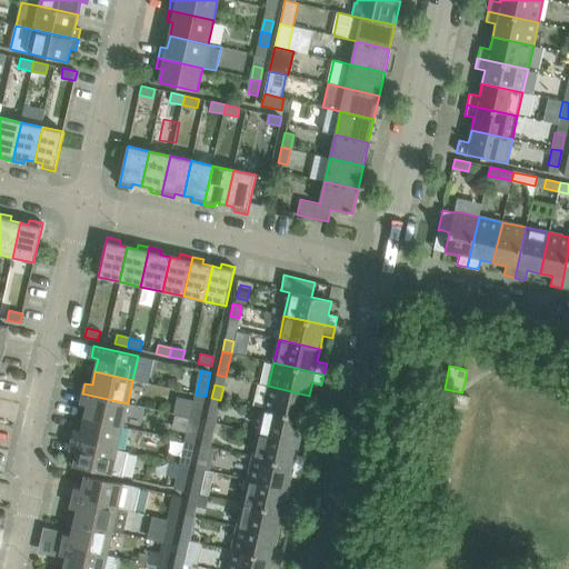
[(268,386),(262,409),(313,421),(316,410),(307,408),(309,396),(268,386)]
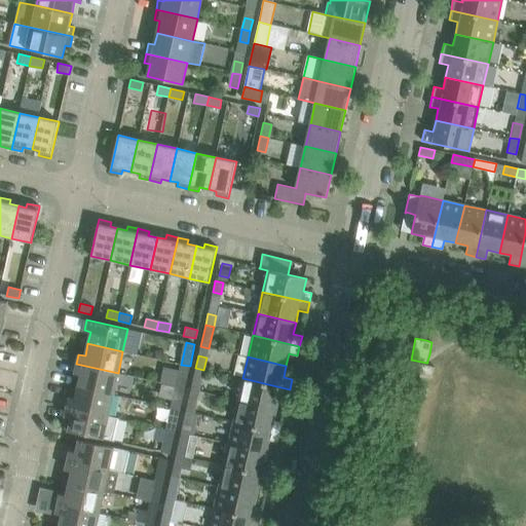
[(414,373),(431,377),(435,367),(410,362),(408,372),(414,373)]
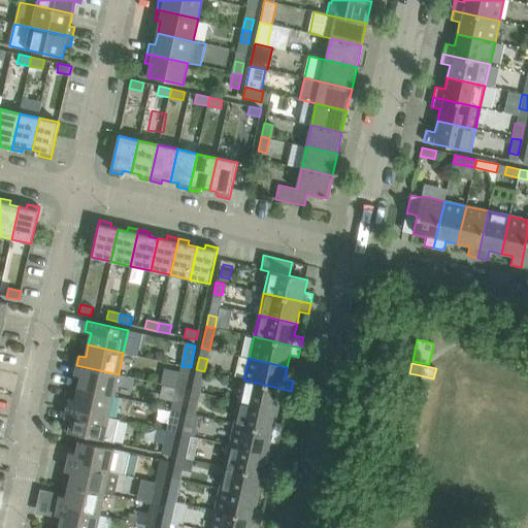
[(119,374),(76,365),(74,374),(81,376),(78,389),(113,396),(119,374)]
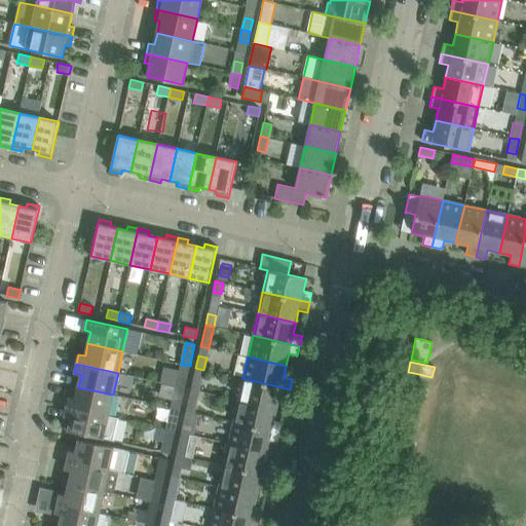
[(180,370),(177,386),(185,388),(190,366),(181,365),(180,370)]
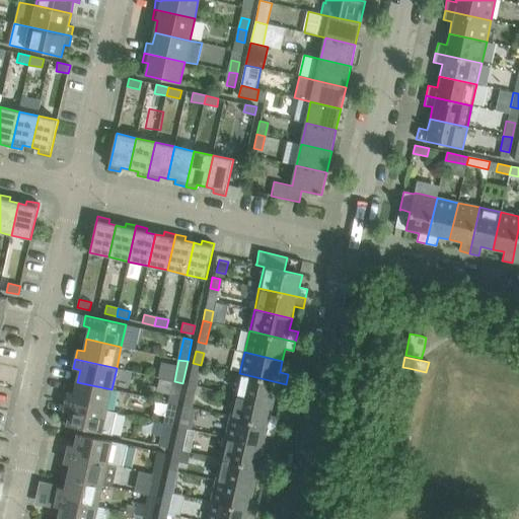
[(199,377),(201,365),(193,363),(190,375),(199,377)]
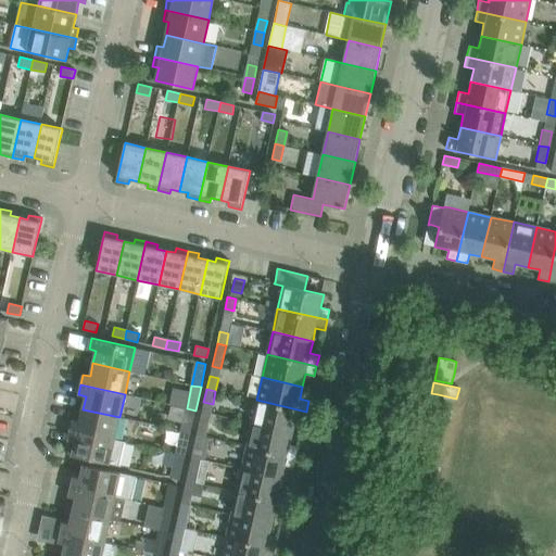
[(256,400),(252,424),(292,432),(294,419),(304,421),(306,412),(256,400)]
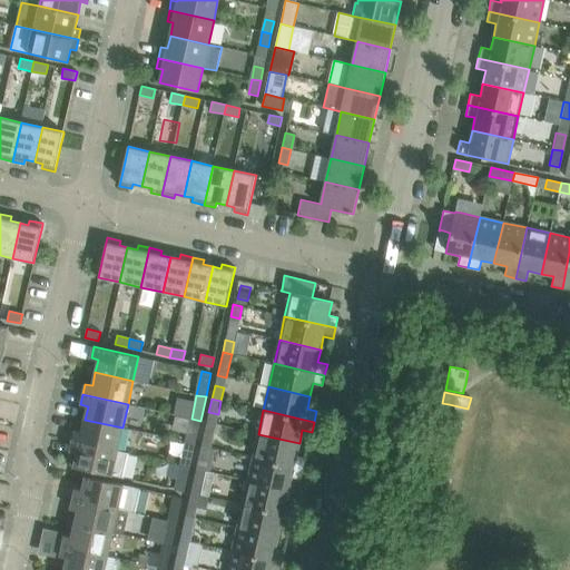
[(197,434),(200,421),(192,419),(188,432),(197,434)]
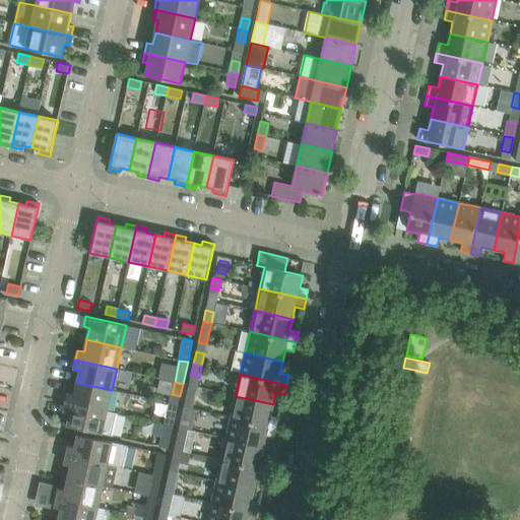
[(68,393),(66,402),(107,411),(112,390),(77,383),(74,394),(68,393)]
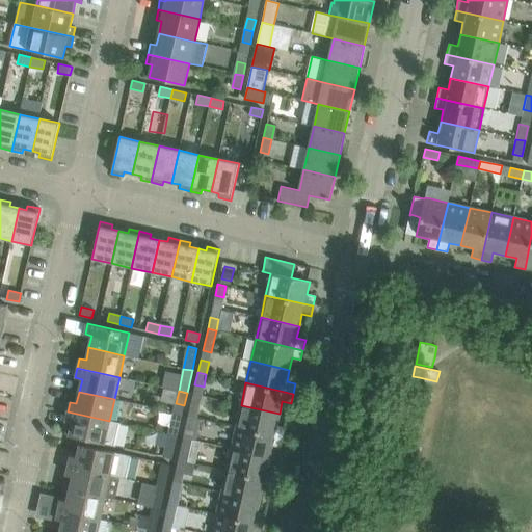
[(190,403),(188,416),(196,418),(198,405),(190,403)]
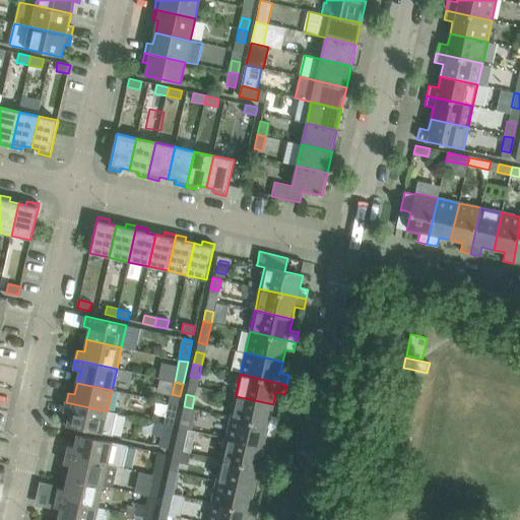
[(270,415),(273,404),(236,396),(231,417),(276,428),(279,417),(270,415)]
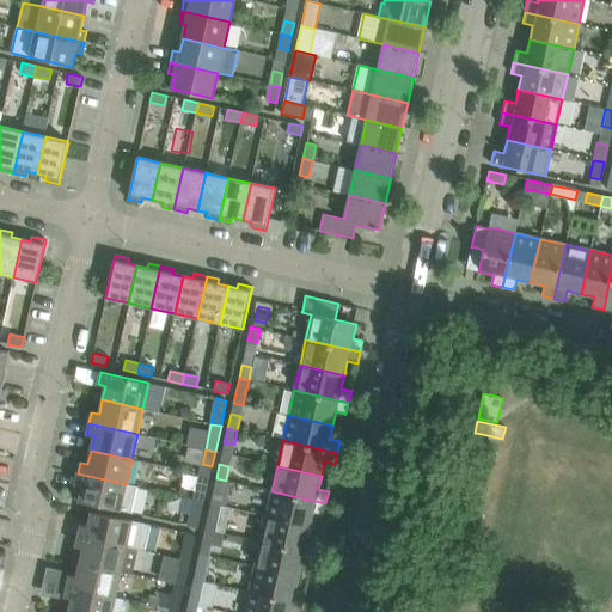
[(83,487),(79,501),(133,513),(139,488),(126,484),(78,473),(75,484),(83,487)]
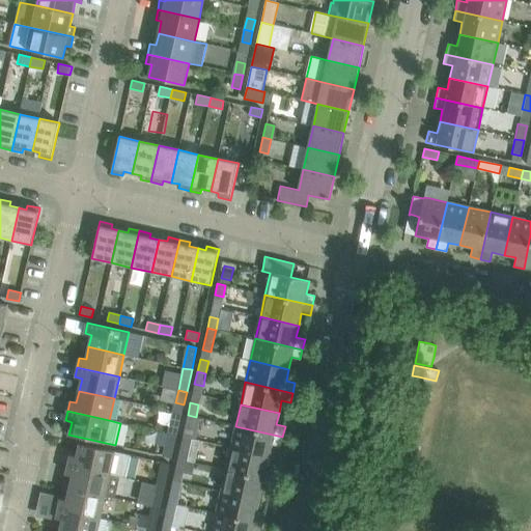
[(173,412),(168,434),(176,436),(182,414),(173,412)]
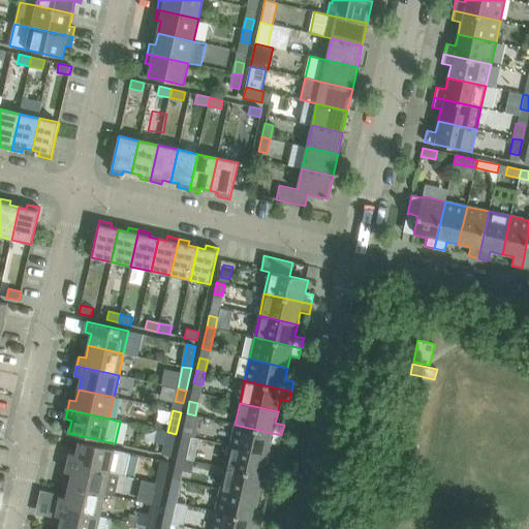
[(187,413),(182,435),(195,438),(200,416),(195,415),(187,413)]
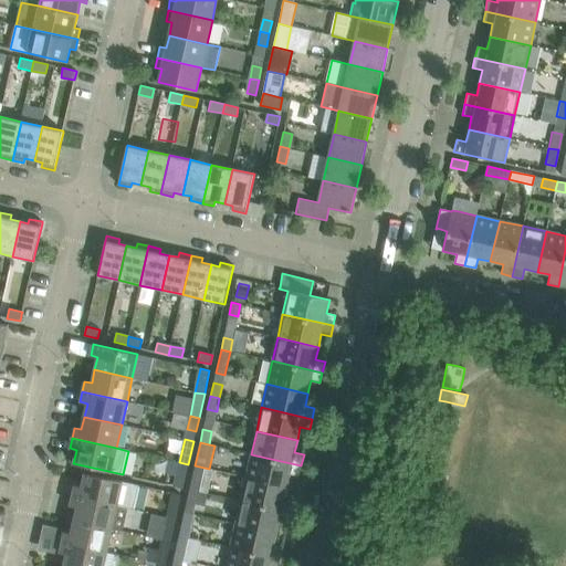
[(251,454),(245,478),(286,486),(290,474),(299,477),(301,465),(251,454)]
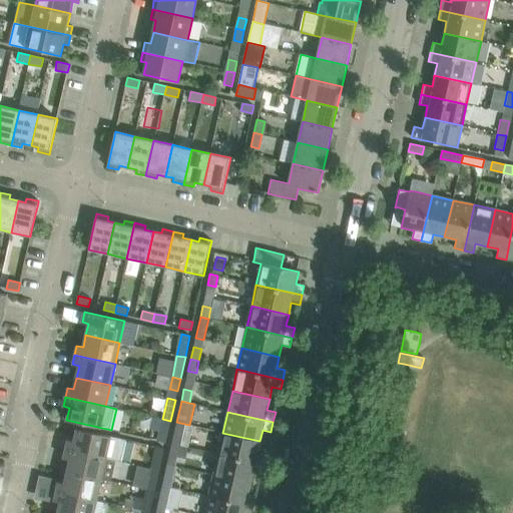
[(168,433),(170,421),(162,419),(159,431),(168,433)]
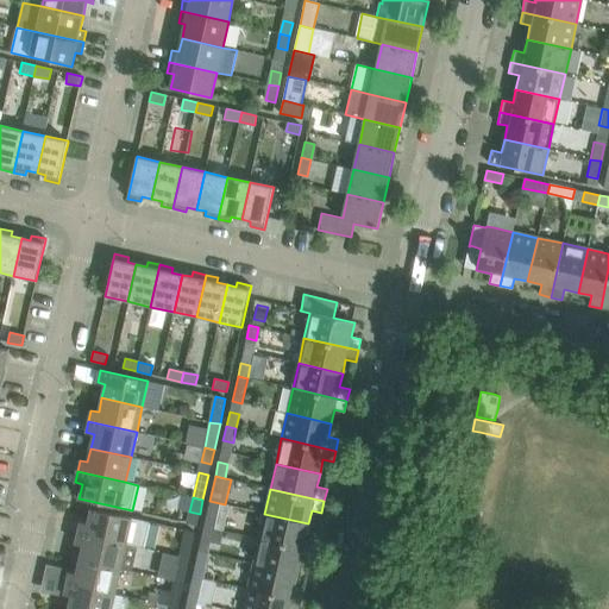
[(209,501),(203,526),(214,528),(224,531),(230,506),(225,504),(209,501)]
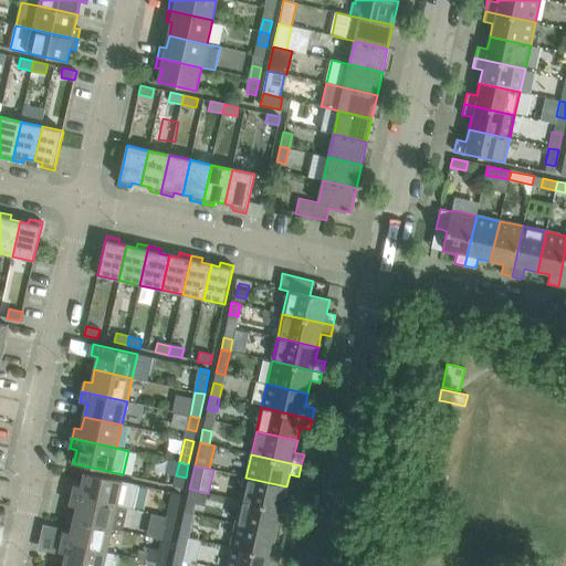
[(72,495),(128,509),(134,510),(139,485),(85,473),(82,486),(74,485),(72,495)]
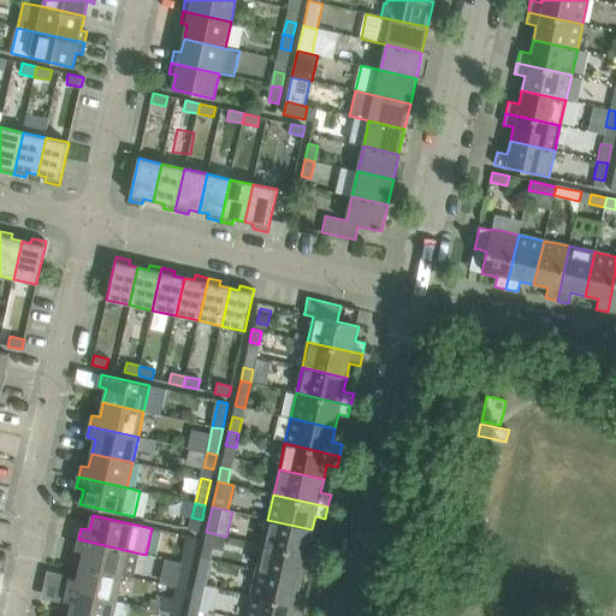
[(309,543),(312,529),(267,520),(261,545),(317,557),(319,545),(309,543)]
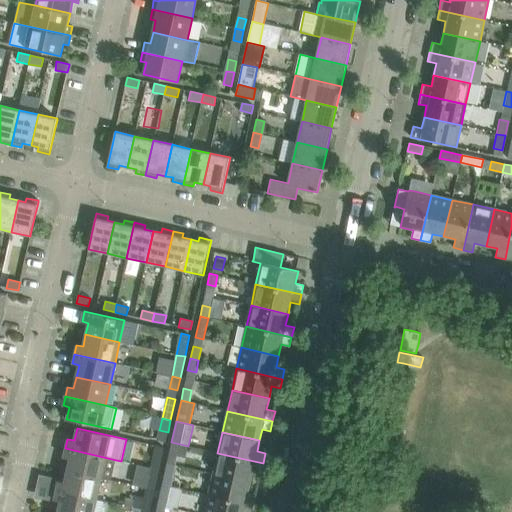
[(177,456),(180,444),(171,442),(169,454),(177,456)]
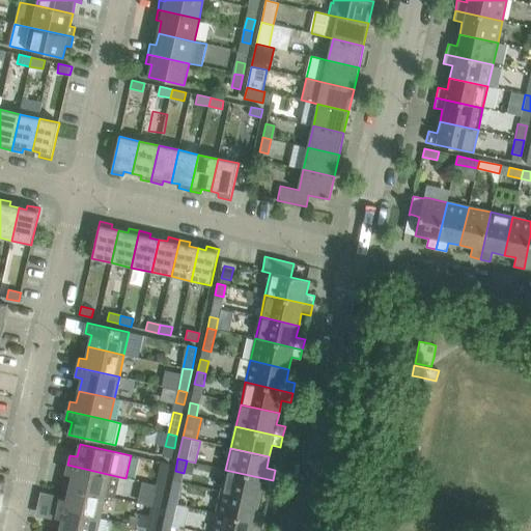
[(70,488),(105,496),(116,499),(120,477),(67,465),(65,474),(73,476),(70,488)]
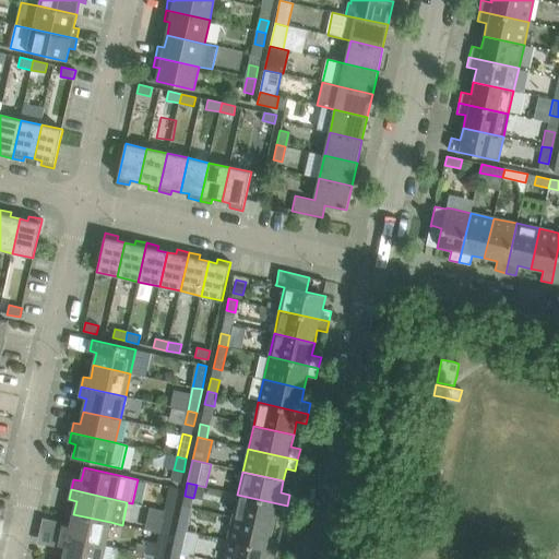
[(237,495),(233,518),(273,526),(275,514),(285,516),(287,506),(237,495)]
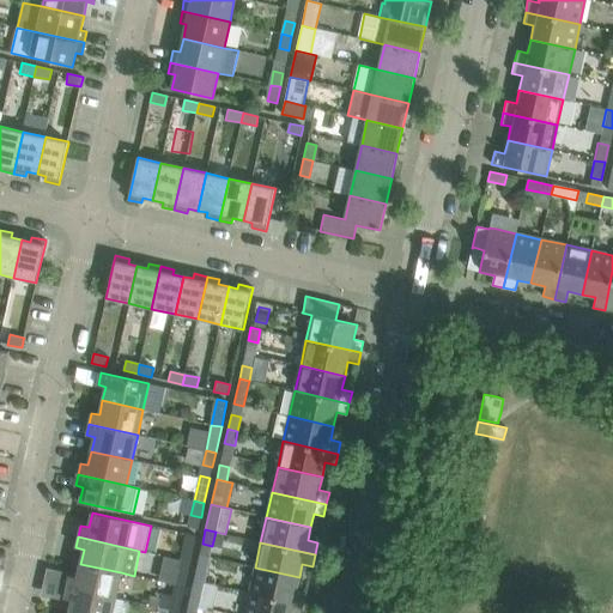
[(184,546),(181,559),(190,562),(194,547),(184,546)]
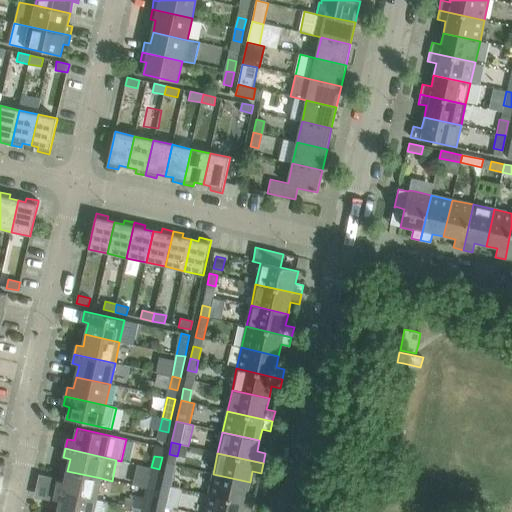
[(156,481),(159,469),(151,467),(148,479),(156,481)]
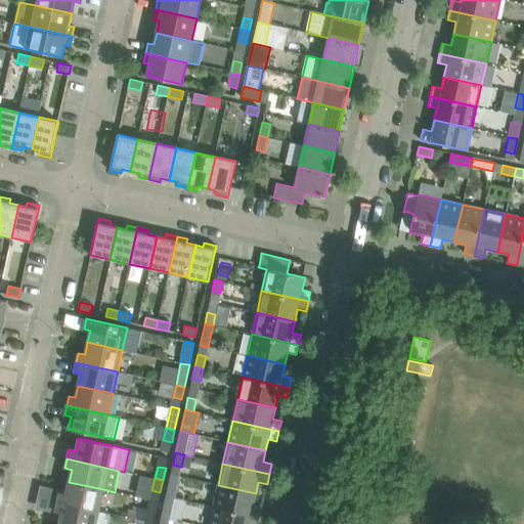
[(59,492),(57,501),(98,511),(103,489),(69,482),(66,493),(59,492)]
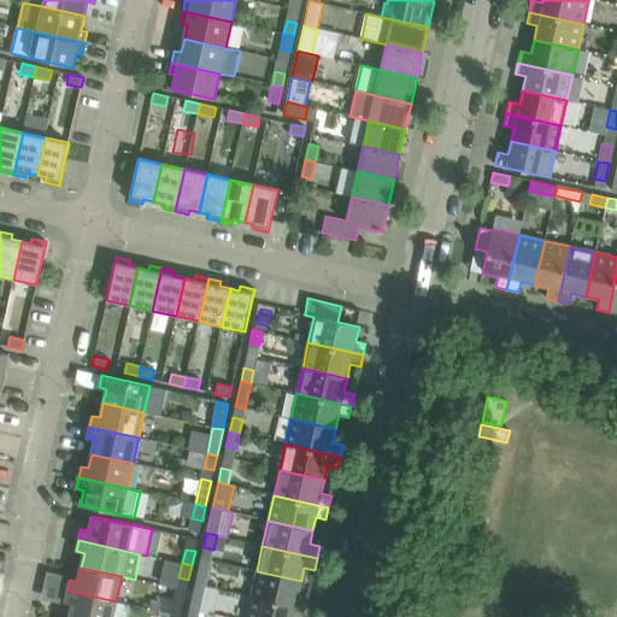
[(199,570),(195,583),(205,586),(209,571),(199,570)]
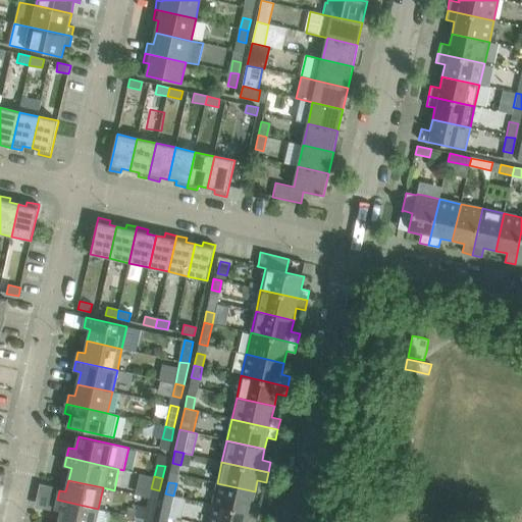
[(252,503),(255,491),(217,483),(212,505),(258,515),(261,505),(252,503)]
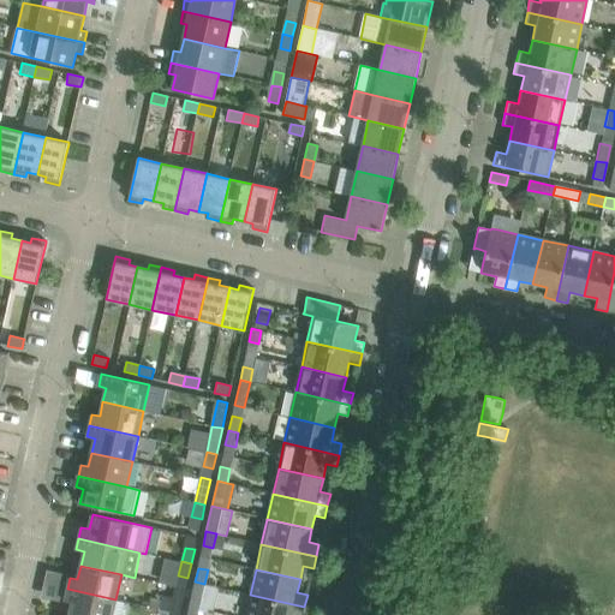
[(201,598),(204,584),(195,581),(191,596),(201,598)]
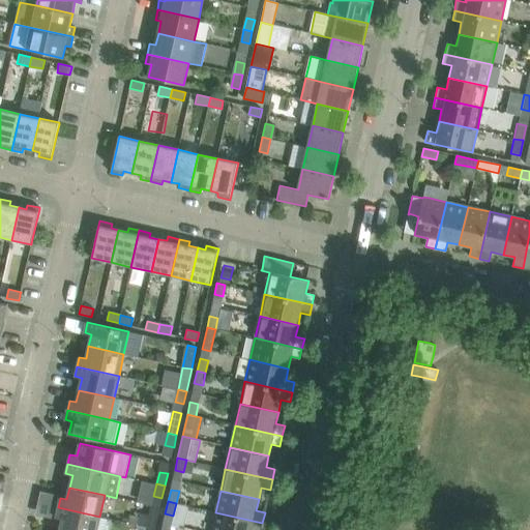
[(58,507),(56,517),(62,519),(59,529),(96,529),(99,517),(58,507)]
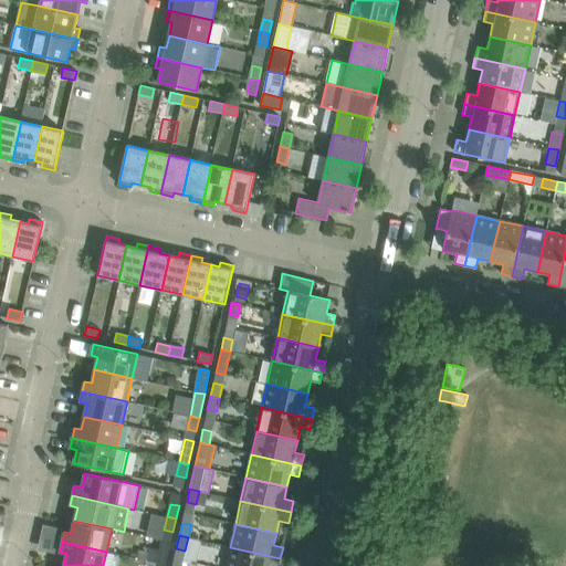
[(137,559),(156,564),(166,565),(168,553),(159,551),(148,547),(147,553),(138,551),(137,559)]
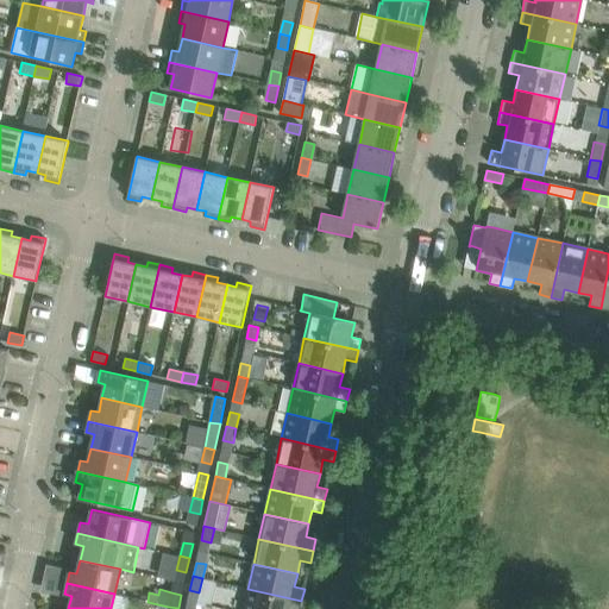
[(248,589),(243,608),(299,608),(301,601),(248,589)]
